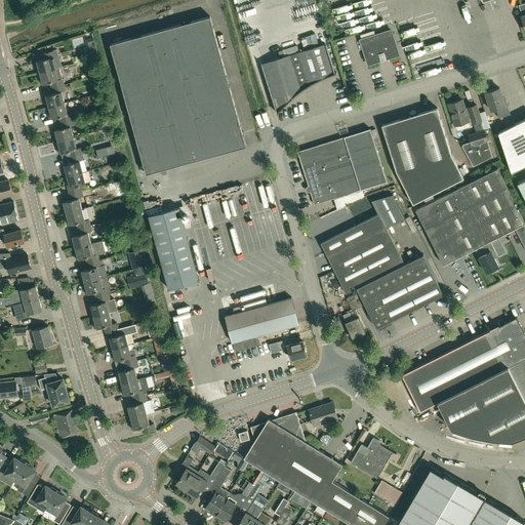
[(300,14),(307,13),(307,12),(316,11),(314,1),(305,2),(306,5),(298,6),(300,14)]
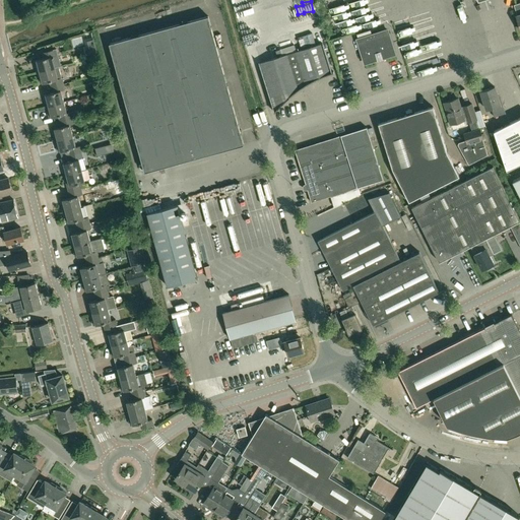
[(144,172),(244,144),(208,16),(109,43),(144,172)]
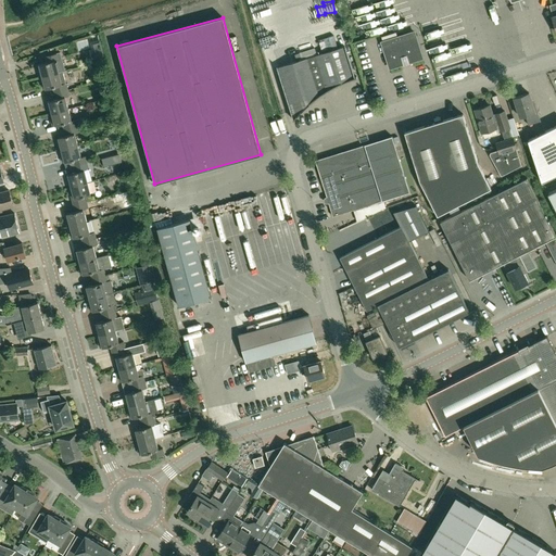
[(328,36),(332,49),(278,66),(294,117),(293,119),(298,115),(308,103),(321,93),(337,85),(352,78),(356,77),(356,76),(354,77),(345,47),(341,32),(328,36)]
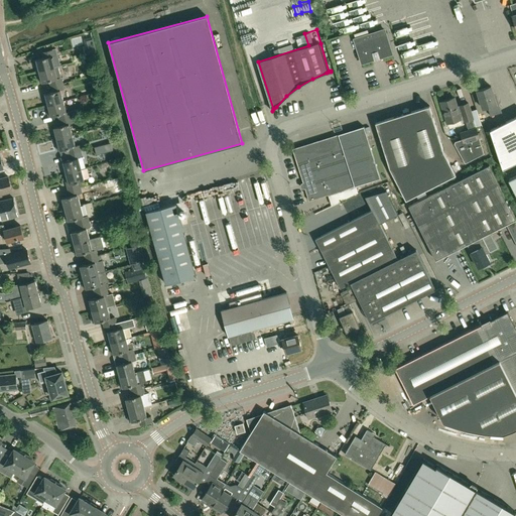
[(360,57),(362,63),(392,53),(390,47),(384,29),(354,38),(360,57)]
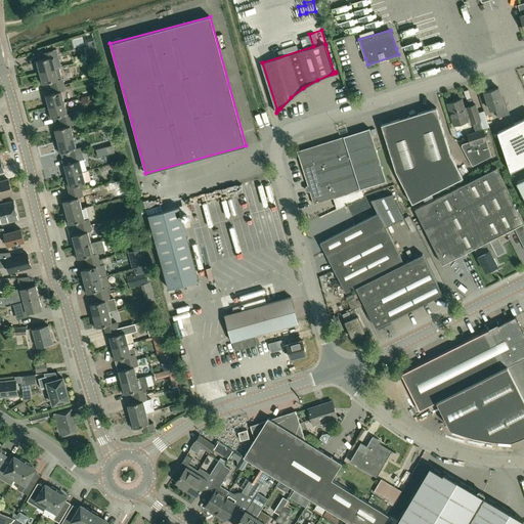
[(43,58),(34,60),(37,73),(55,68),(58,67),(61,67),(56,48),(42,52),(43,58)]
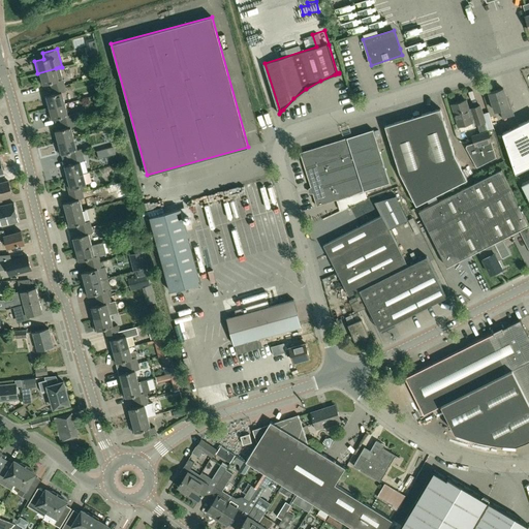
[(56,68),(37,73),(40,85),(50,83),(52,88),(64,85),(62,79),(59,67),(56,68)]
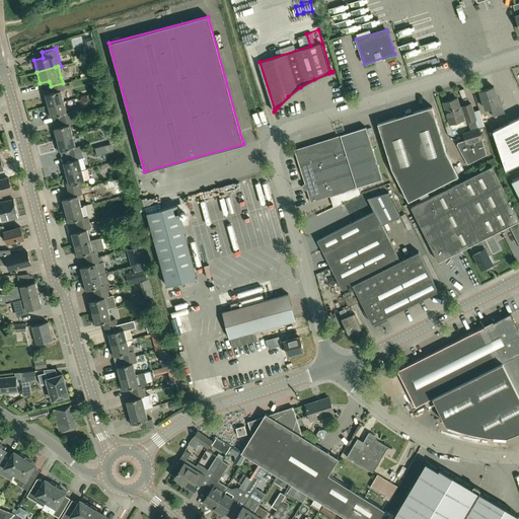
[(46,105),(63,101),(61,90),(64,89),(63,83),(51,86),(52,92),(43,94),(46,105)]
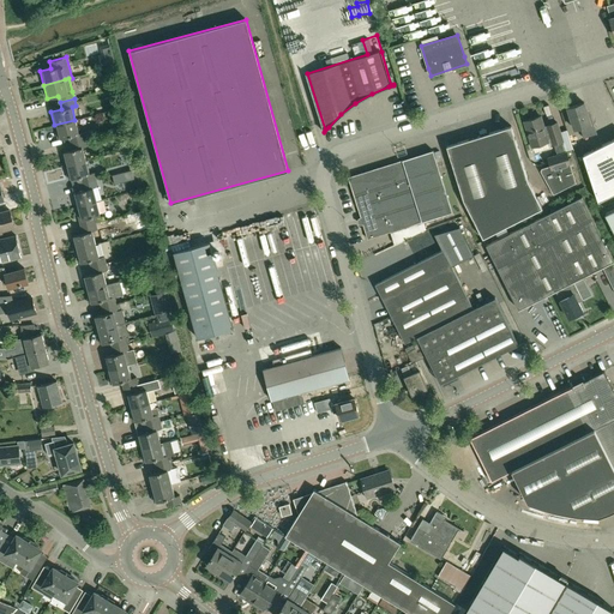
[(584,138),(597,133),(591,115),(589,116),(584,102),(567,108),(575,128),(581,127),(584,138)]
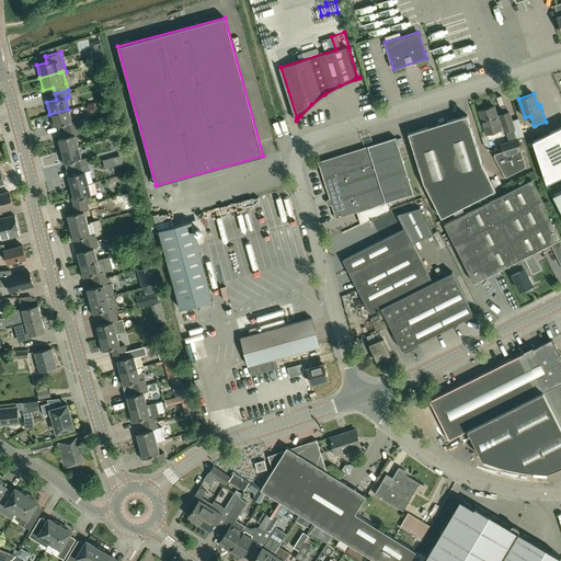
[(505,130),(514,128),(510,111),(496,115),(494,106),(479,111),(485,133),(504,127),(505,130)]
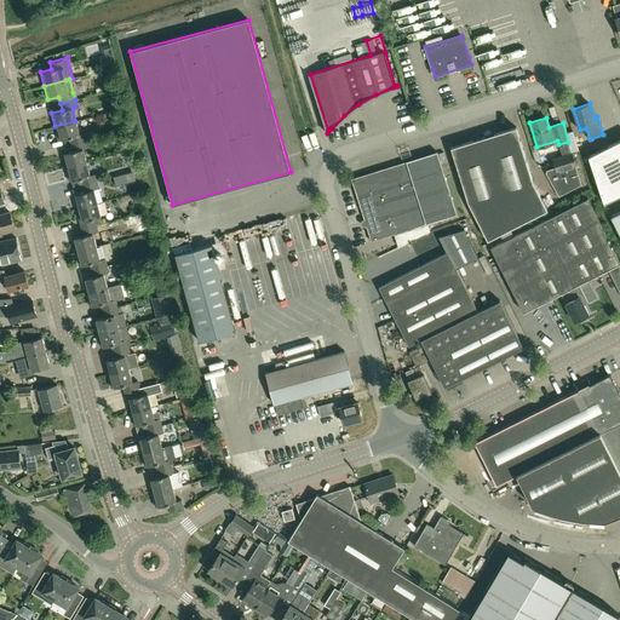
[(70,144),(86,139),(84,133),(79,135),(75,121),(55,126),(57,139),(69,137),(70,144)]
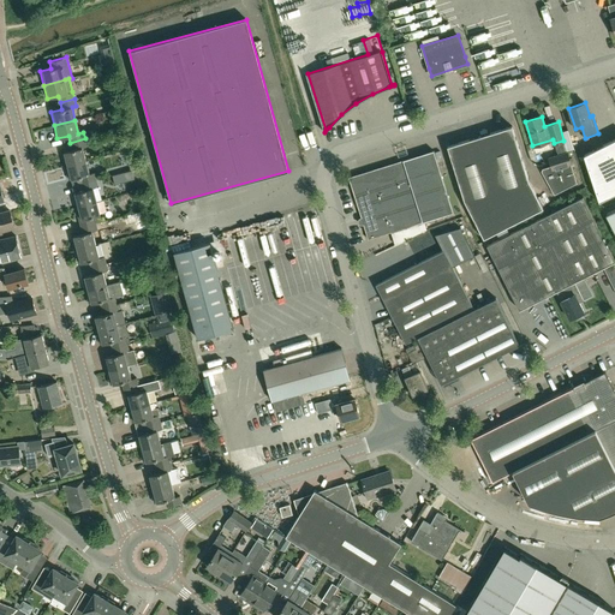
[(529,180),(512,125),(447,147),(464,201),(484,238),(543,208),(529,180)]
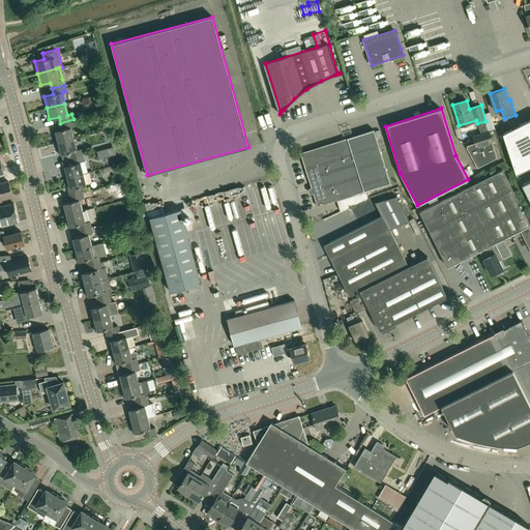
[(492,109),(486,109),(488,126),(494,125),(492,109)]
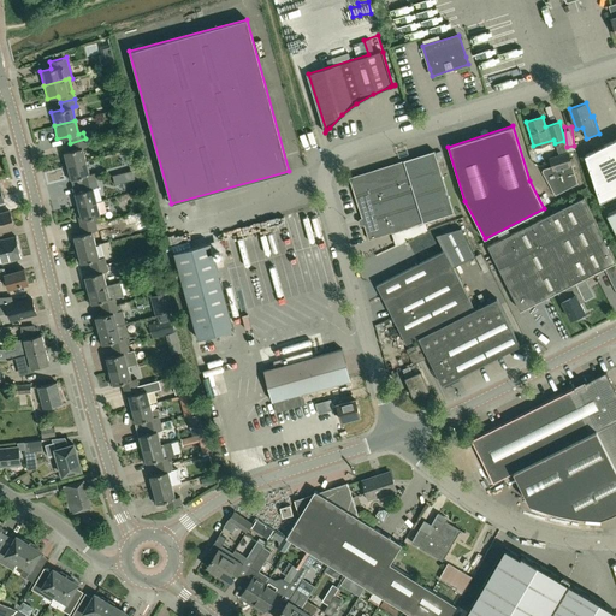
[(65,166),(86,160),(83,147),(87,146),(86,138),(70,143),(72,149),(61,153),(65,166)]
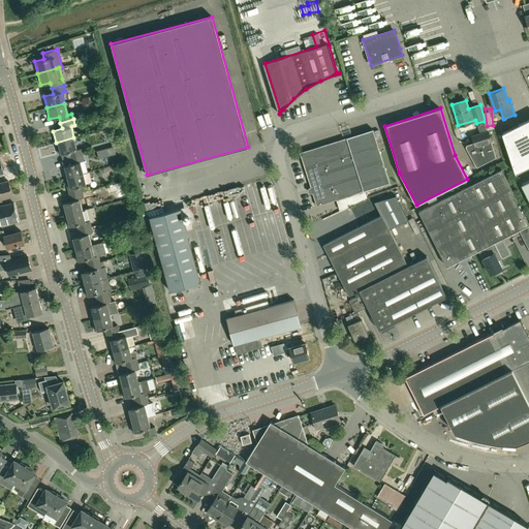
[(528,119),(502,133),(515,173),(528,165),(528,119)]
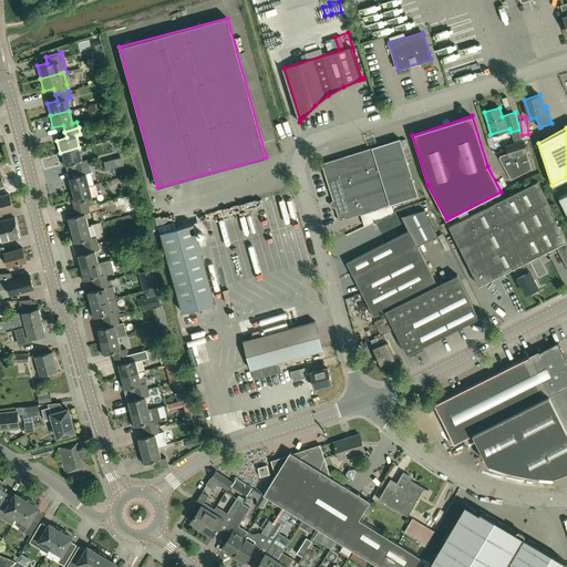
[(393,212),(391,204),(418,196),(400,138),(321,163),(333,202),(331,202),(330,204),(331,206),(333,207),(334,206),(339,220),(360,214),(363,225),(393,212)]
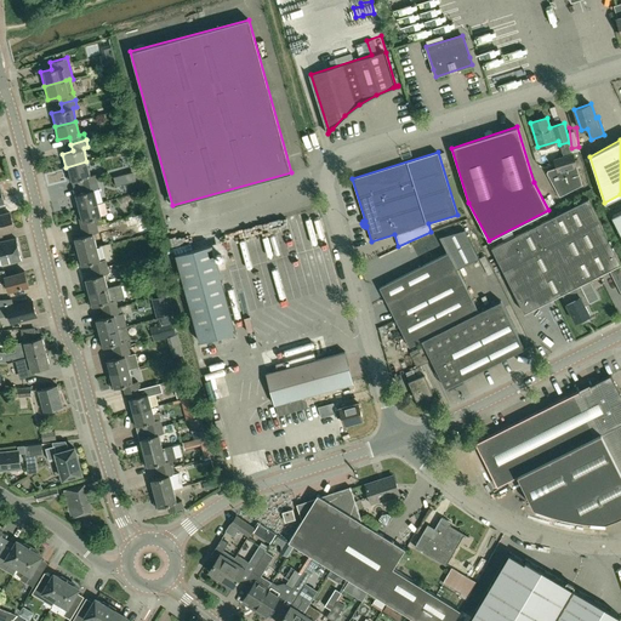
[(573,153),(554,159),(557,167),(547,170),(546,172),(559,195),(582,184),(573,153)]
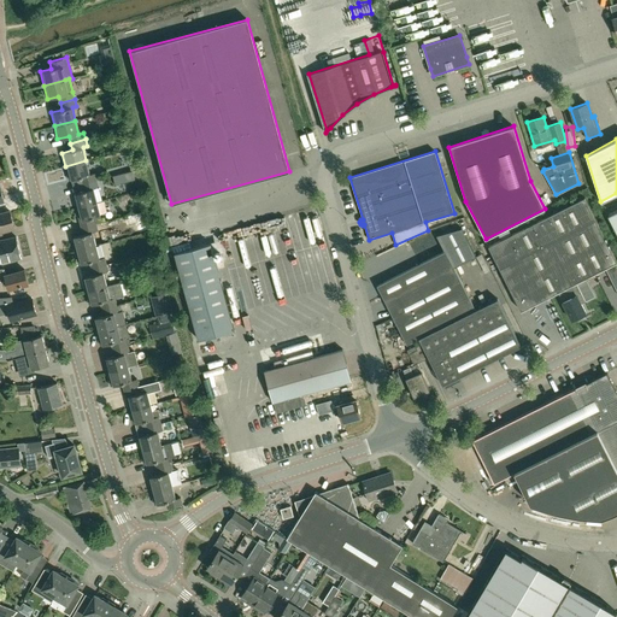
[(86,160),(65,166),(69,180),(80,177),(81,183),(97,180),(94,174),(89,175),(86,160)]
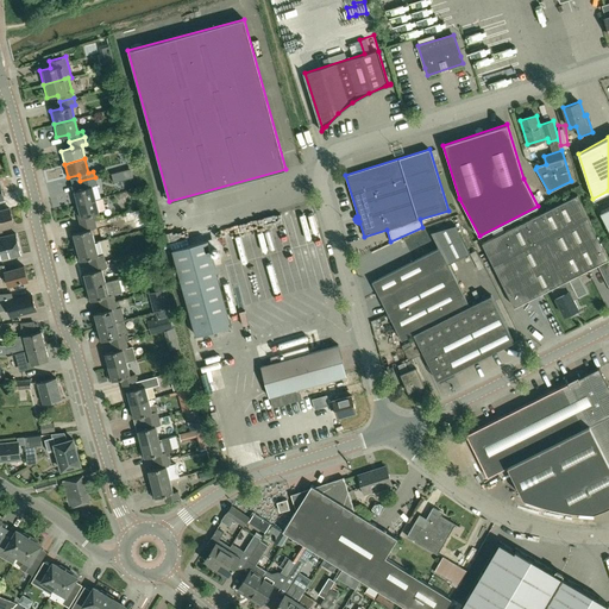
[(75,205),(95,199),(101,198),(98,184),(96,186),(95,177),(80,181),(82,188),(70,190),(75,205)]
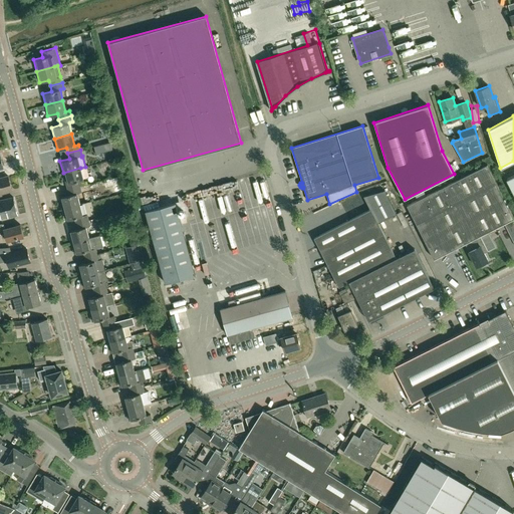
[(216,158),(228,154),(227,150),(215,154),(216,158)]
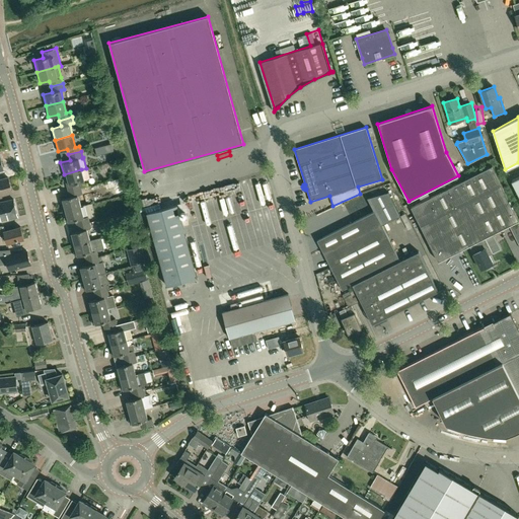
[(518,243),(518,221),(518,220),(518,219),(492,165),(411,206),(438,261),(469,245),(480,270),(493,264),(489,255),(493,253),(485,237),(510,225),(518,243)]
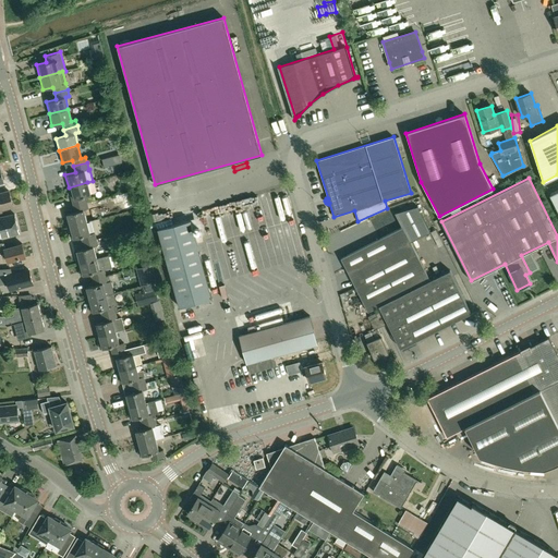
[(73,206),(86,202),(85,196),(91,194),(87,182),(69,187),(73,206)]
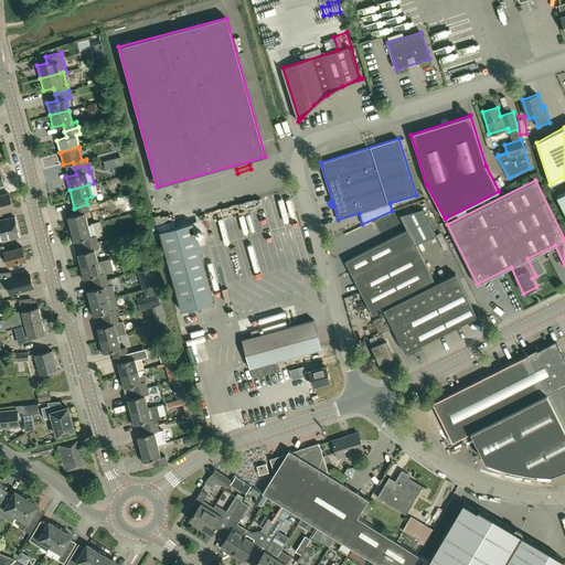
[(0,213),(13,210),(9,193),(0,194),(0,213)]
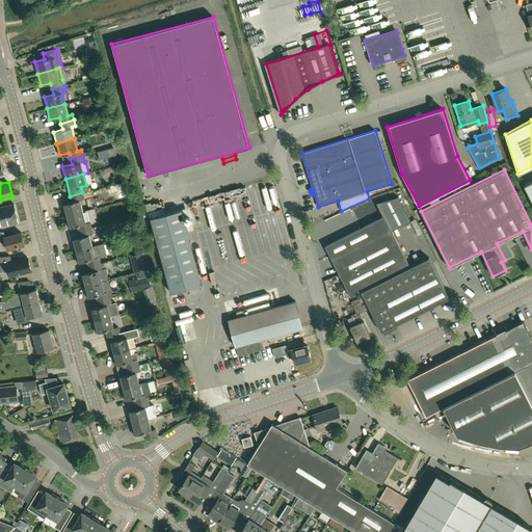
[(64,216),(83,211),(80,200),(84,198),(82,192),(70,196),(71,202),(61,205),(64,216)]
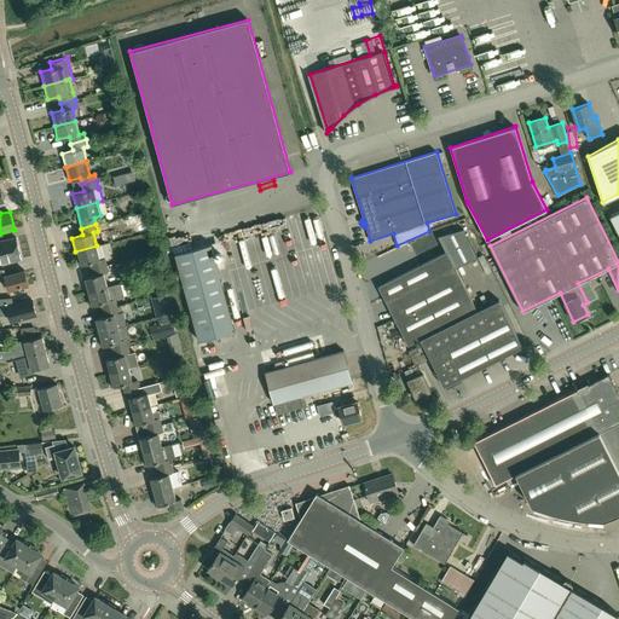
[(462,381),(460,377),(524,345),(499,298),(478,308),(456,265),(479,254),(464,226),(440,233),(447,249),(379,284),(409,343),(421,337),(447,388),(462,381)]
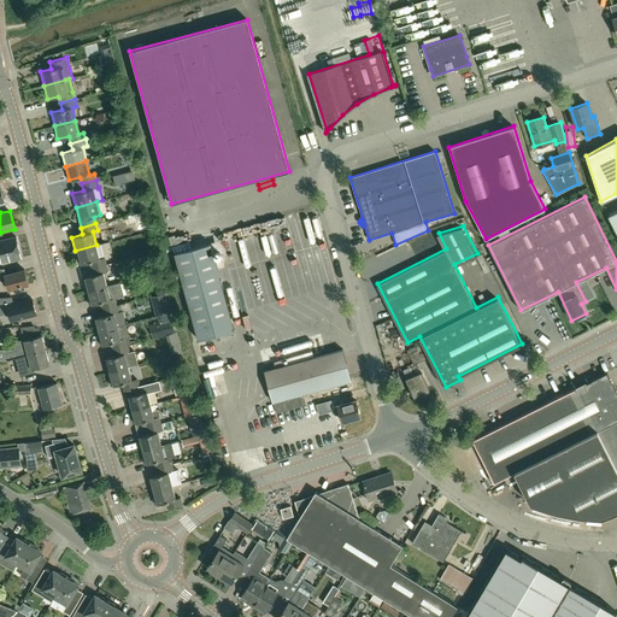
[(0,262),(22,258),(16,236),(0,240),(0,262)]
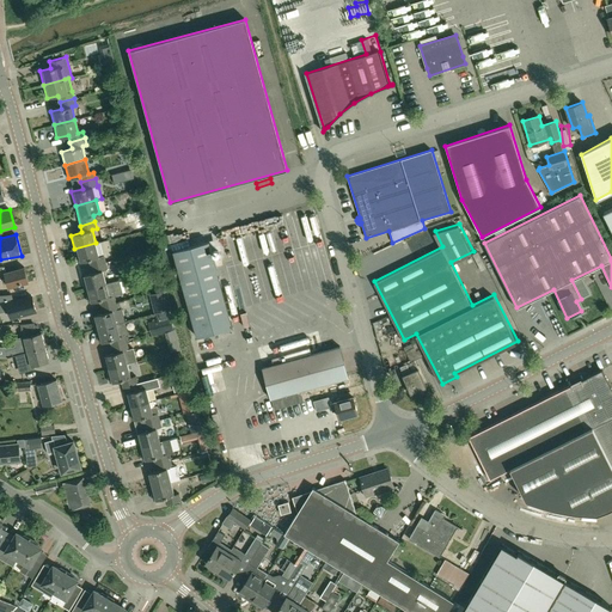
[(232,328),(209,242),(173,251),(197,337),(232,328)]
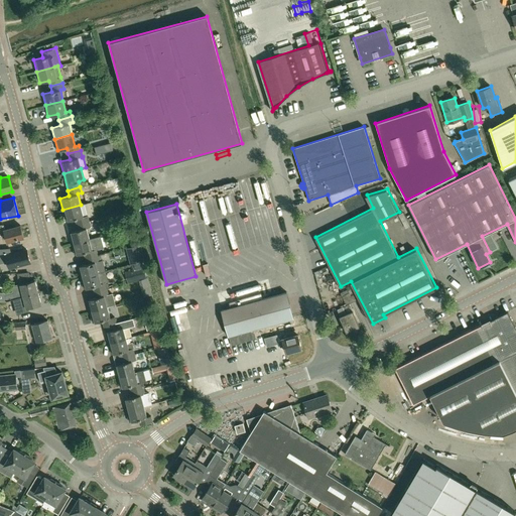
[(76,224),(89,221),(88,215),(84,216),(81,205),(62,210),(66,221),(75,219),(76,224)]
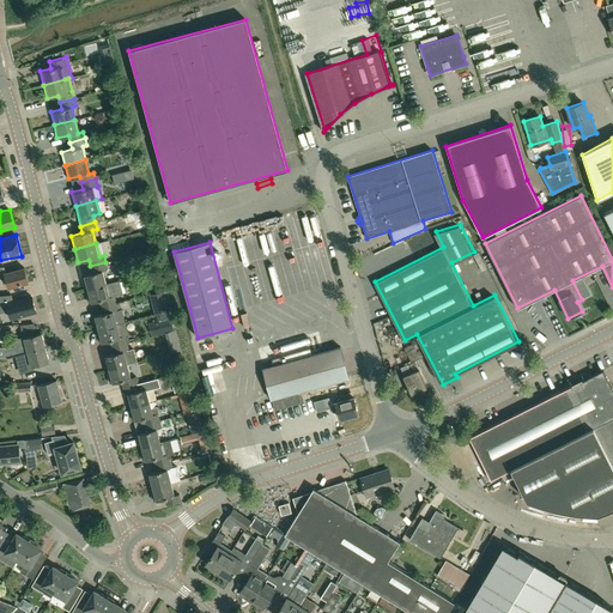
[(107,284),(103,271),(108,269),(105,262),(90,266),(92,273),(82,275),(85,289),(107,284)]
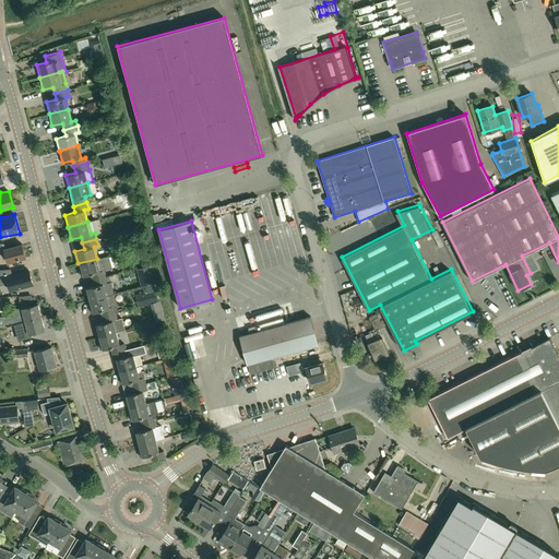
[(26,258),(22,244),(4,249),(3,244),(0,242),(0,254),(6,254),(8,262),(26,258)]
